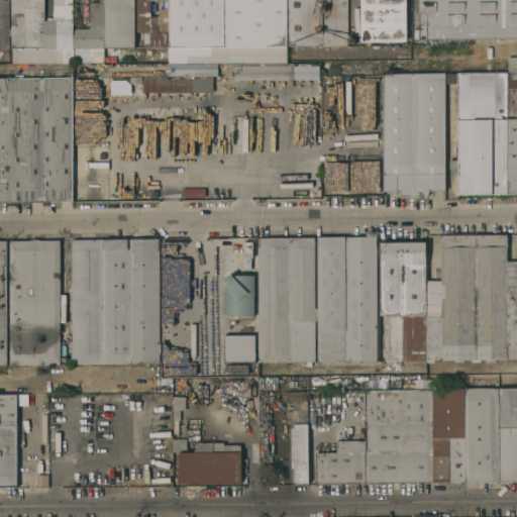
[(0,48),(0,0),(10,0),(11,48),(0,48)]
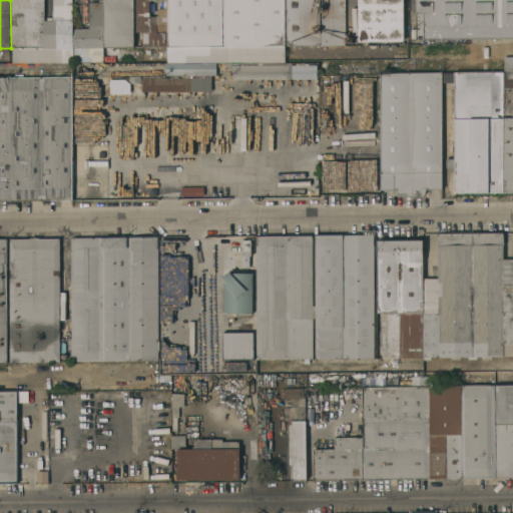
[(10,0),(43,0),(43,19),(71,19),(71,47),(61,47),(61,48),(61,61),(11,62),(11,48),(10,0)]
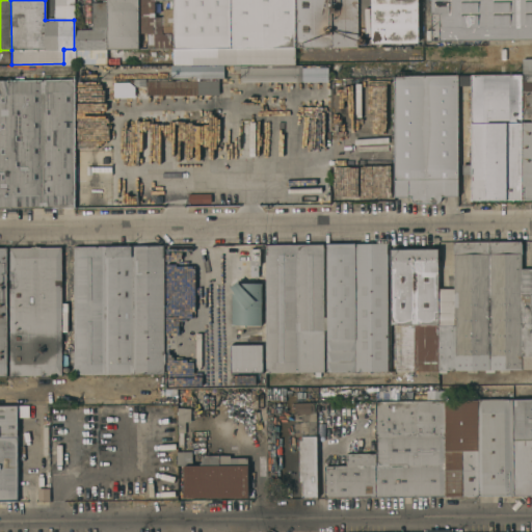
[(106,49),(106,2),(106,0),(138,0),(138,32),(138,48),(123,48),(123,49),(106,49)]
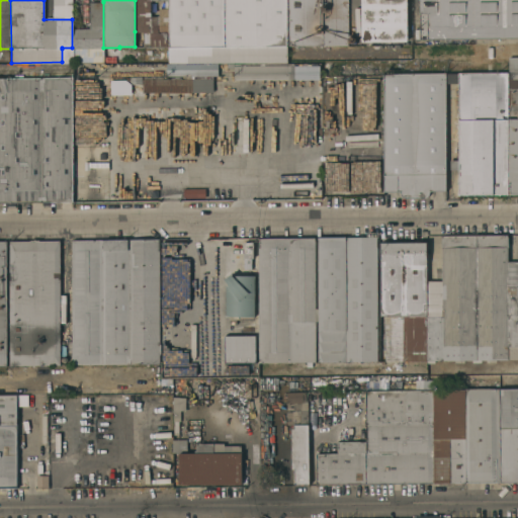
[(150,0),(150,15),(157,15),(157,31),(163,31),(163,34),(167,34),(167,45),(150,46),(150,31),(135,31),(135,0),(150,0)]
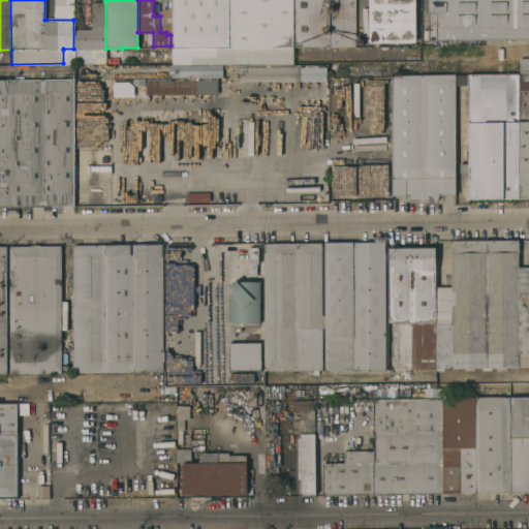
[(291,0),(292,47),(173,47),(172,25),(172,9),(172,0),(291,0)]
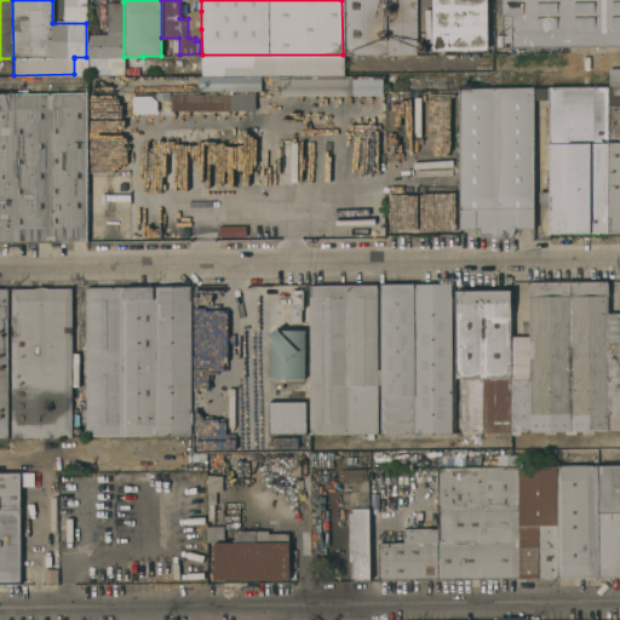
[(417,0),(418,53),(345,53),(344,0),(417,0)]
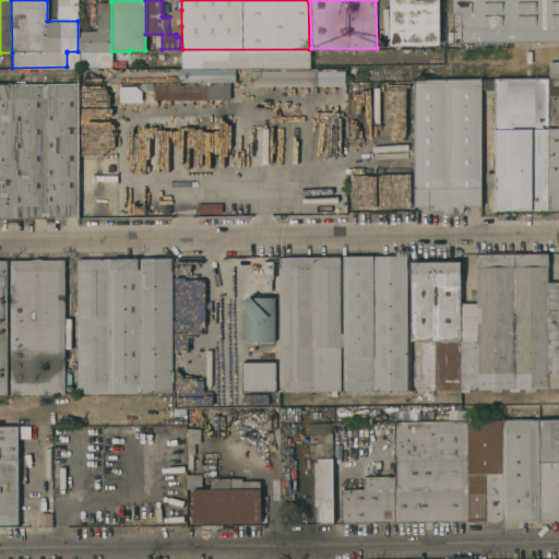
[(439,0),(439,44),(392,44),(392,25),(390,25),(390,0),(439,0)]
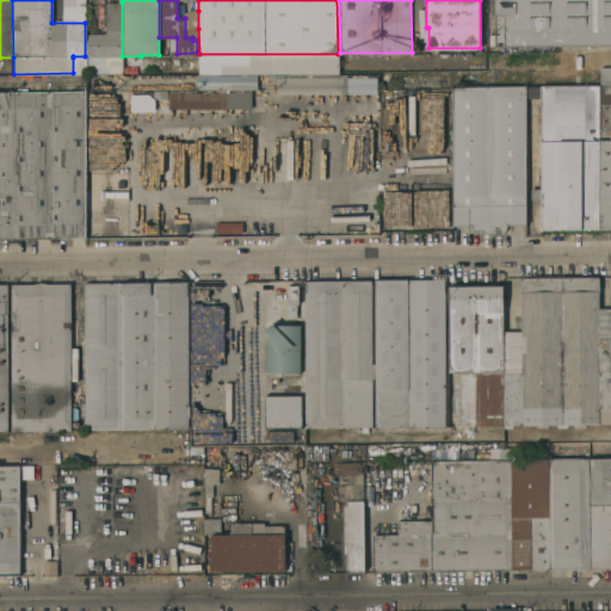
[(494,45),(493,0),(557,0),(559,45),(494,45)]
